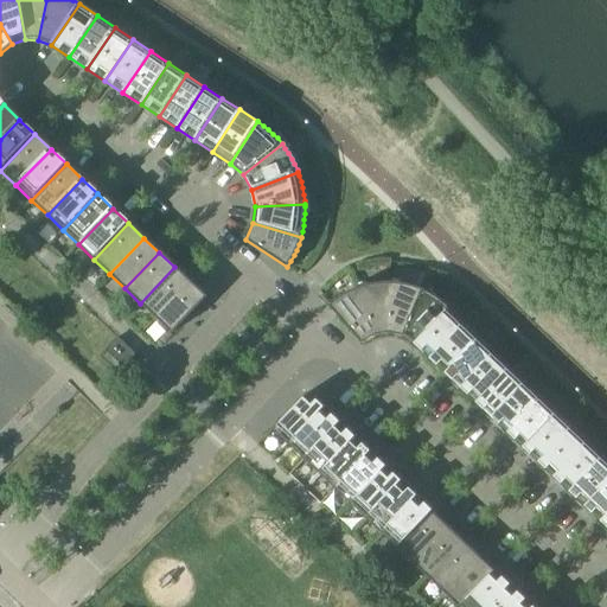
[(140,304),(155,318),(190,282),(174,267),(140,304)]
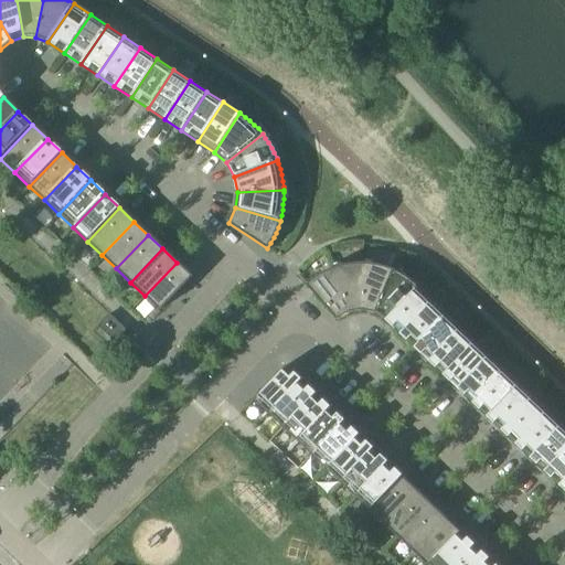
[(177,263),(145,296),(160,310),(192,277),(177,263)]
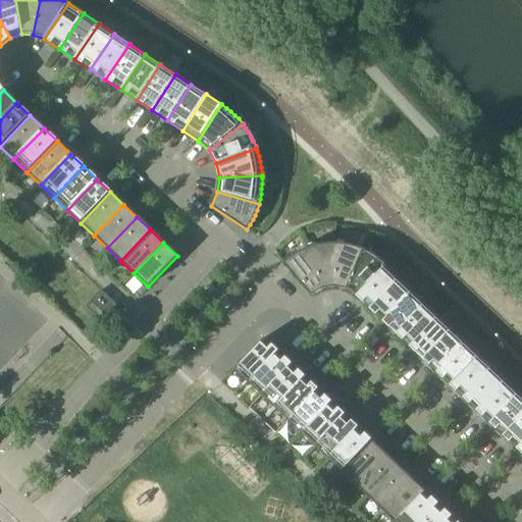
[(322,290),(334,288),(334,245),(332,245),(327,245),(322,245),(318,246),(313,247),(307,249),(322,290)]
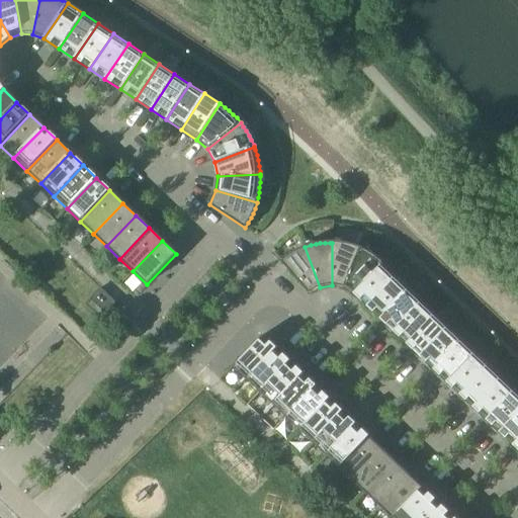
[(332,285),(343,287),(359,248),(354,246),(349,245),(345,244),(340,243),(335,243),(332,243),(332,285)]
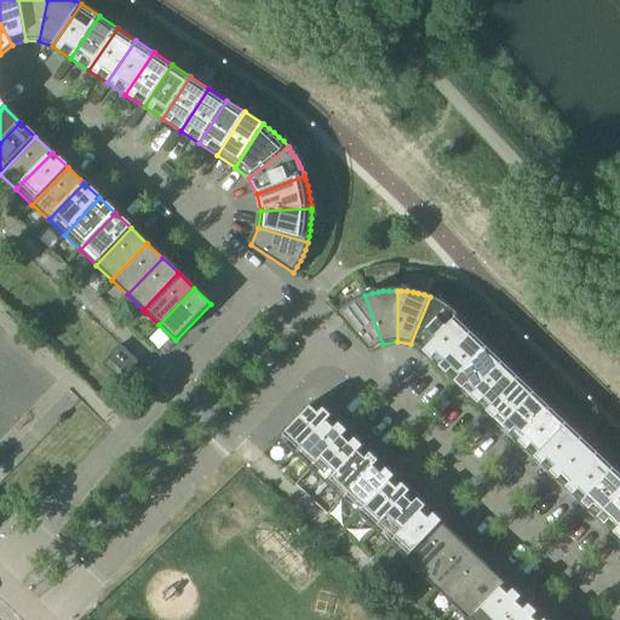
[(369,351),(383,344),(365,296),(361,298),(355,300),(350,303),(345,306),(340,310),(336,314),(369,351)]
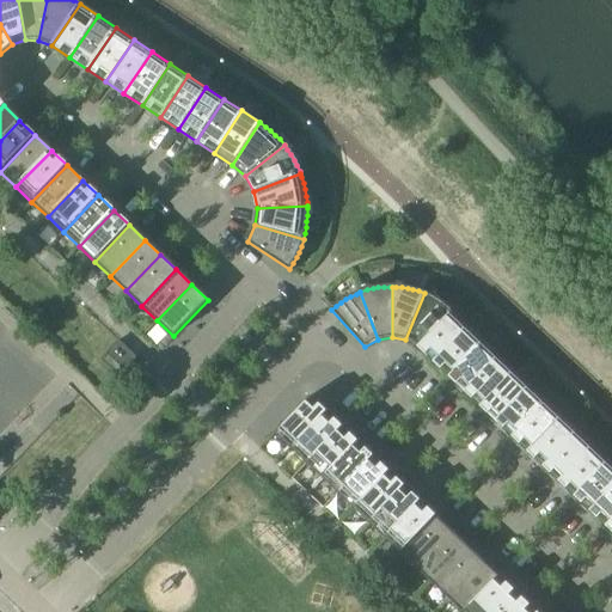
[(405,340),(417,348),(452,311),(448,308),(445,305),(440,301),(435,298),(429,295),(424,293),(405,340)]
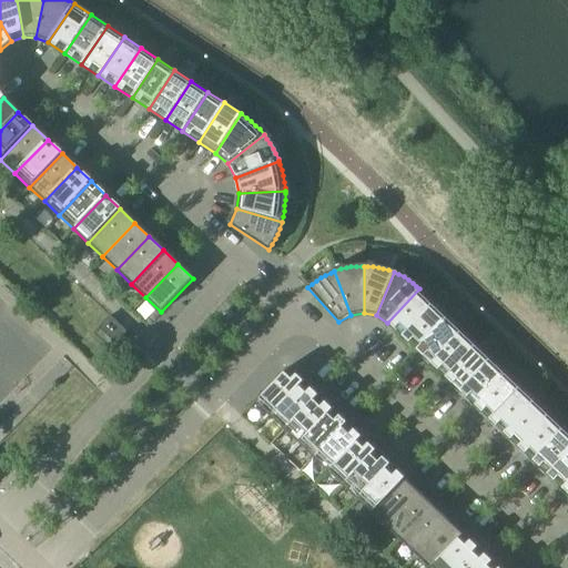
[(387,323),(402,336),(434,303),(419,288),(387,323)]
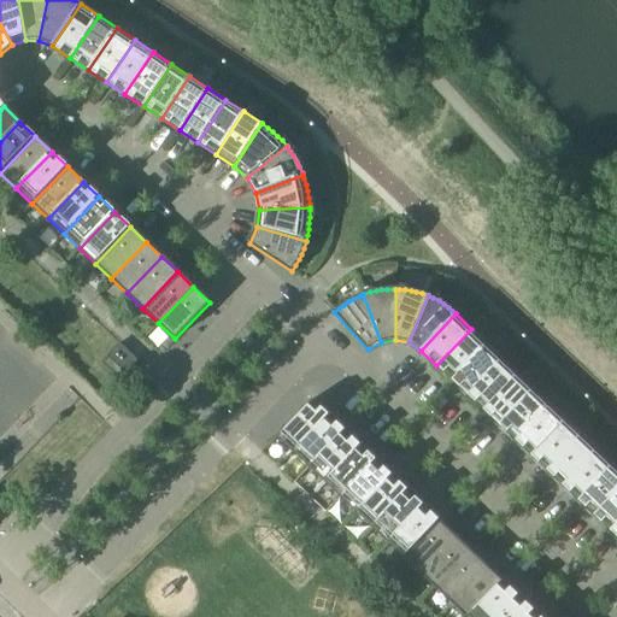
[(436,365),(452,380),(487,344),(471,329),(436,365)]
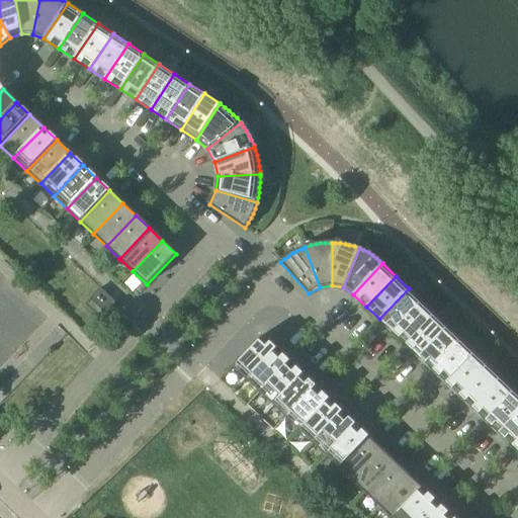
[(379,319),(393,332),(422,300),(409,288),(379,319)]
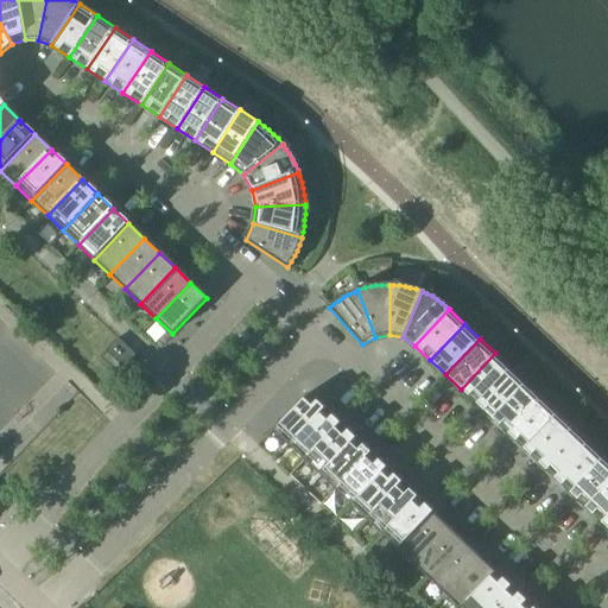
[(106,352),(126,371),(138,359),(116,340),(106,352)]
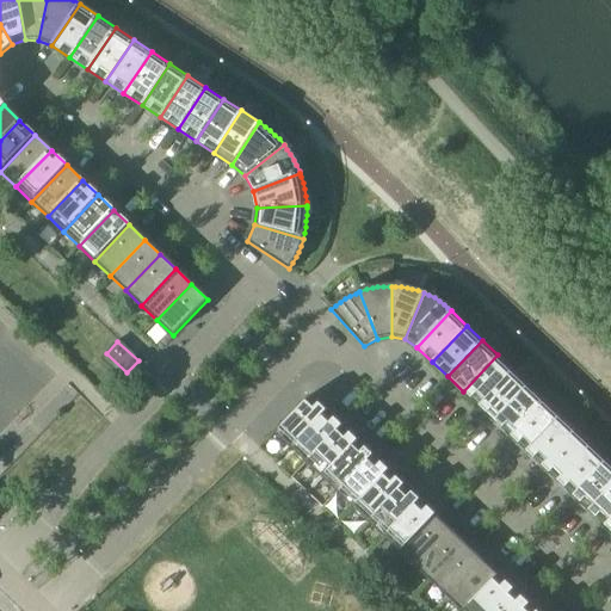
[(463,392),(479,406),(513,370),(498,355),(463,392)]
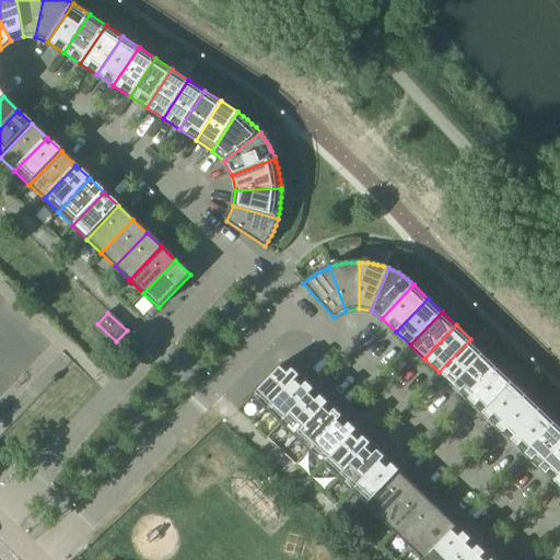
[(439,372),(453,386),(485,352),(470,339),(439,372)]
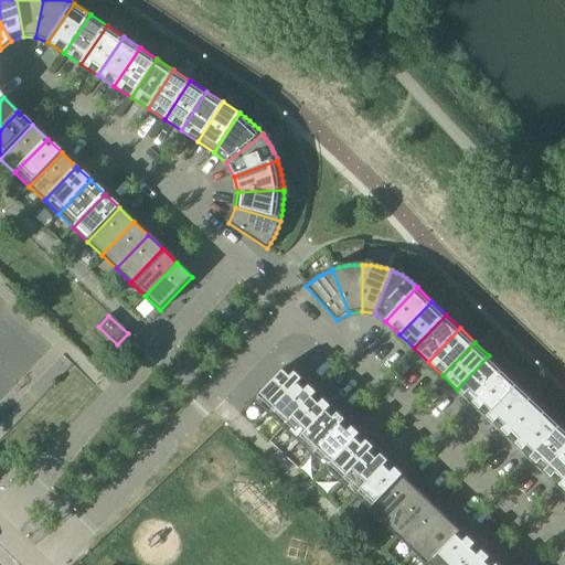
[(457,390),(472,403),(504,370),(489,355),(457,390)]
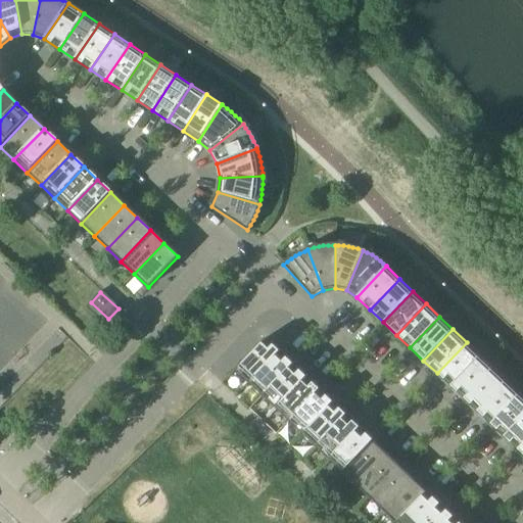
[(235,370),(248,383),(278,352),(265,339),(235,370)]
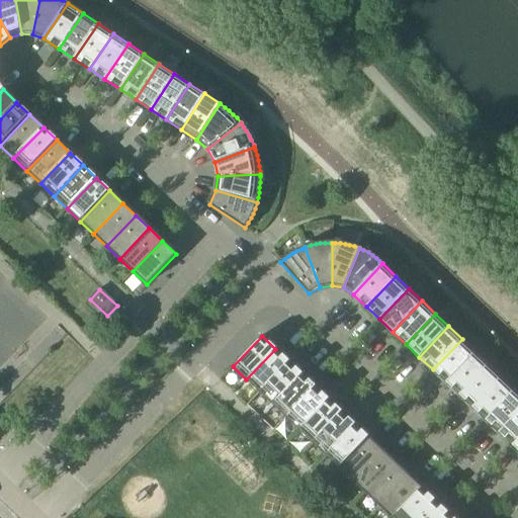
[(433,369),(446,382),(476,351),(462,339),(433,369)]
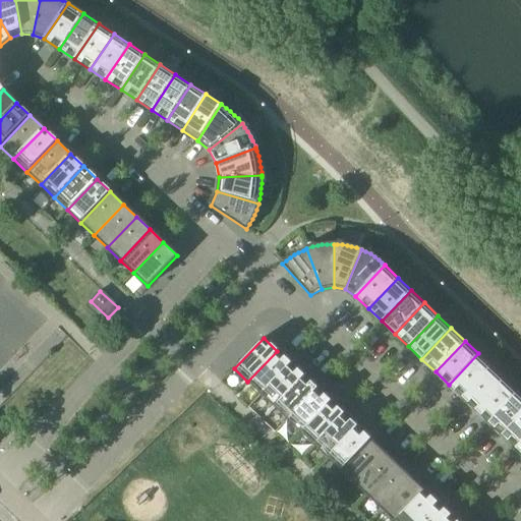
[(247,382),(261,395),(290,363),(277,351),(247,382)]
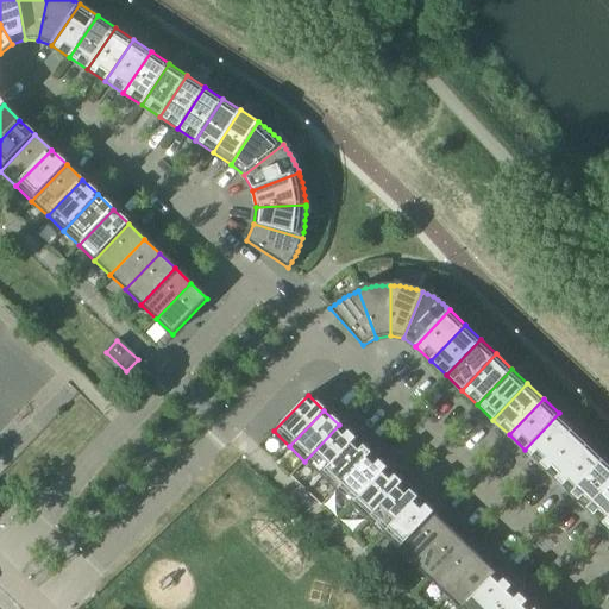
[(525,450),(540,464),(575,428),(559,413),(525,450)]
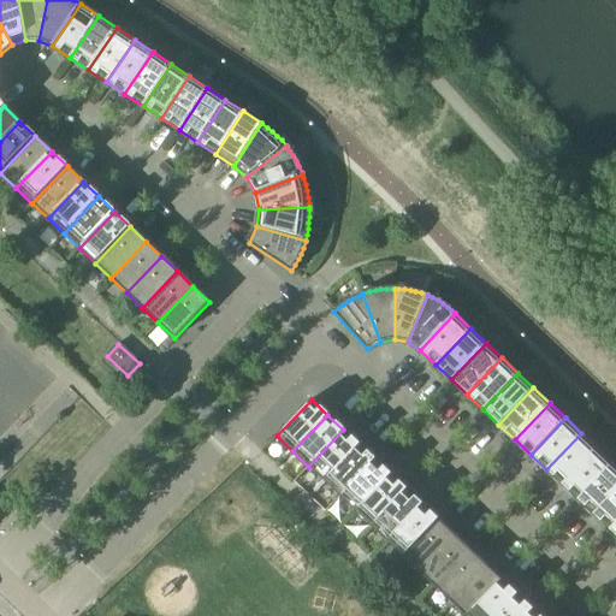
[(308,467),(324,481),(359,445),(343,430),(308,467)]
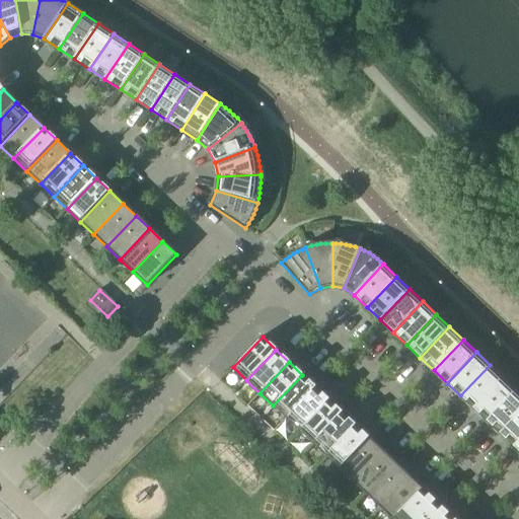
[(460,395),(473,409),(503,377),(490,365),(460,395)]
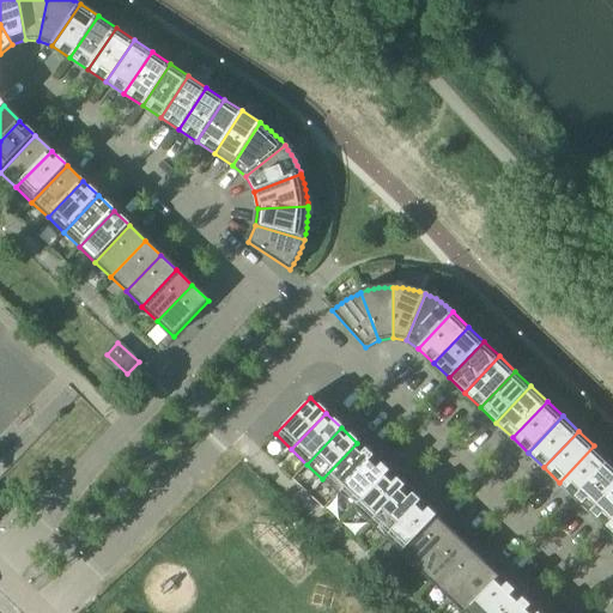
[(322,479),(338,495),(372,457),(357,443),(322,479)]
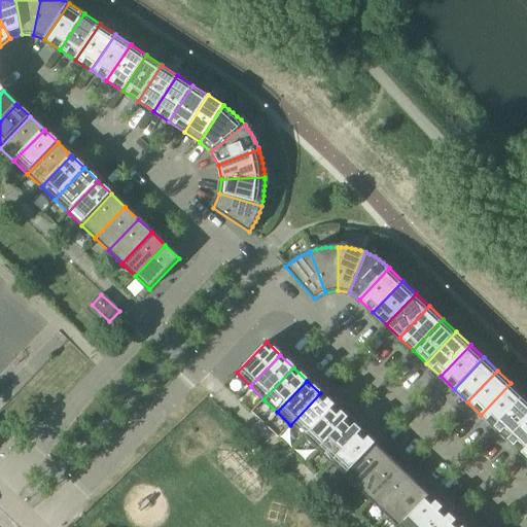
[(481,415),(494,427),(524,396),(511,383),(481,415)]
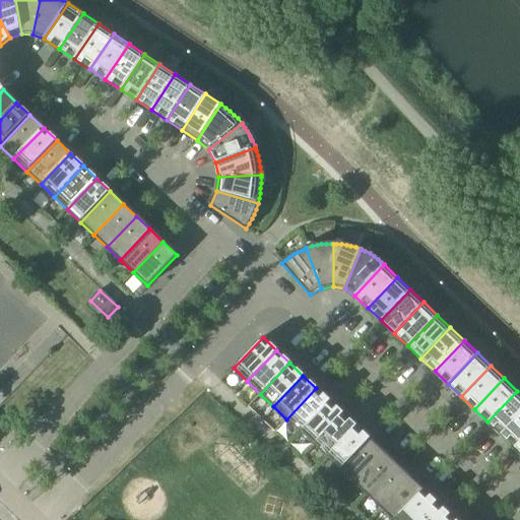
[(286,419),(300,432),(329,401),(316,388),(286,419)]
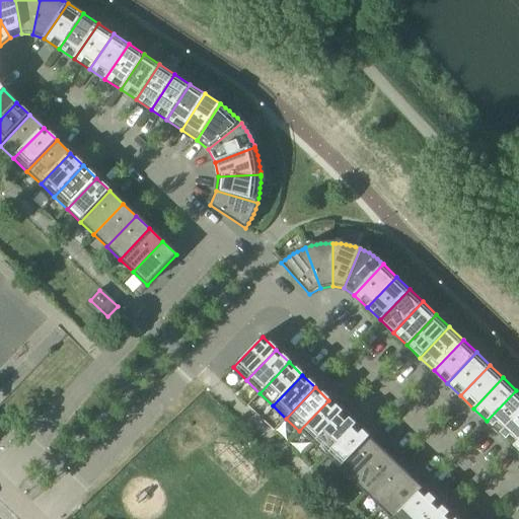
[(487,421),(500,434),(518,413),(518,392),(516,390),(487,421)]
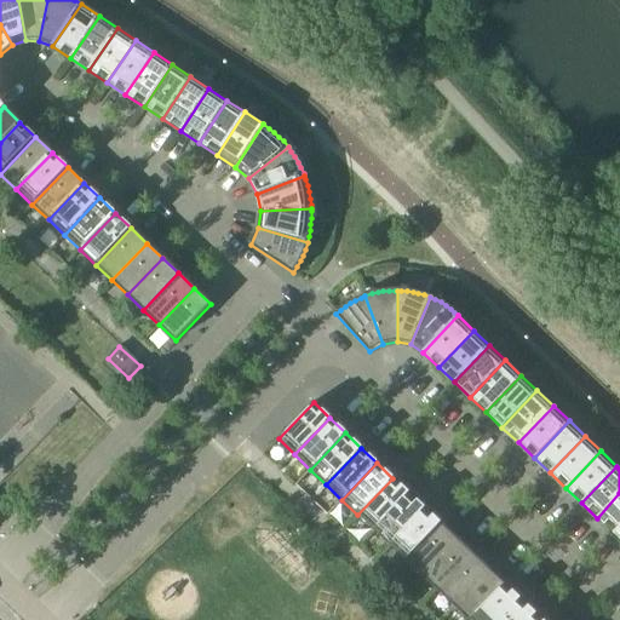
[(357,515),(374,530),(409,493),(392,478),(357,515)]
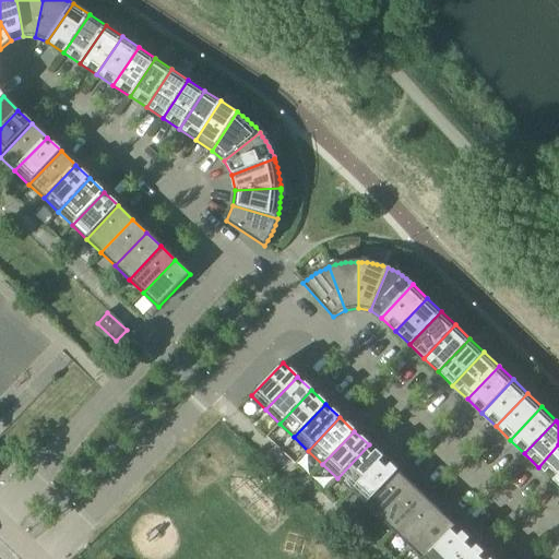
[(337,478),(351,491),(383,459),(369,444),(337,478)]
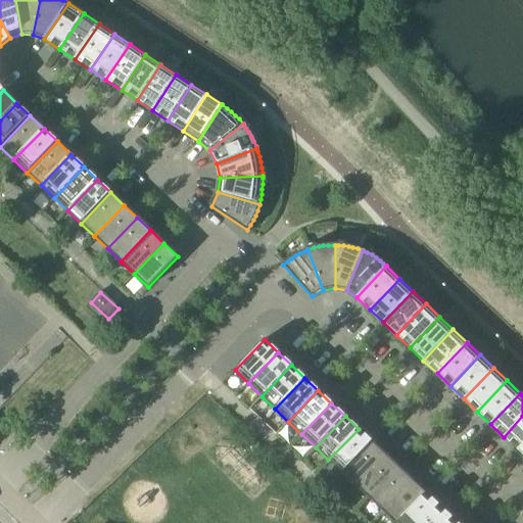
[(522,416),(504,437),(517,449),(522,442),(522,416)]
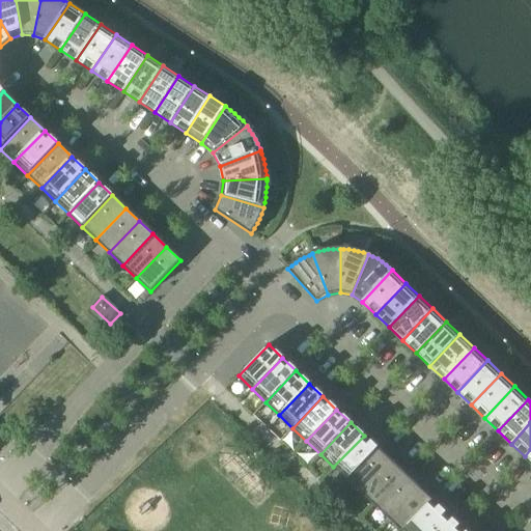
[(333,467),(347,479),(378,448),(364,436),(333,467)]
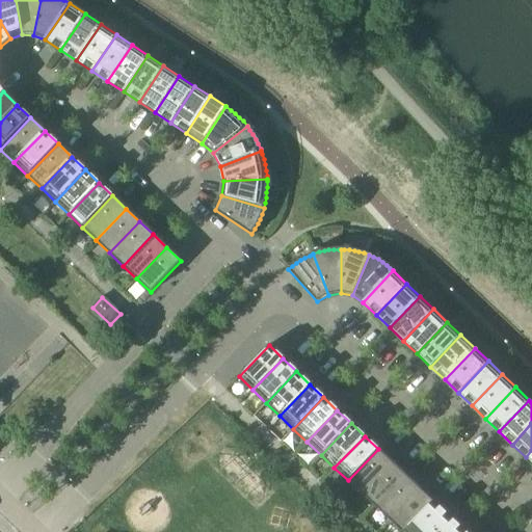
[(348,480),(362,494),(392,462),(378,449),(348,480)]
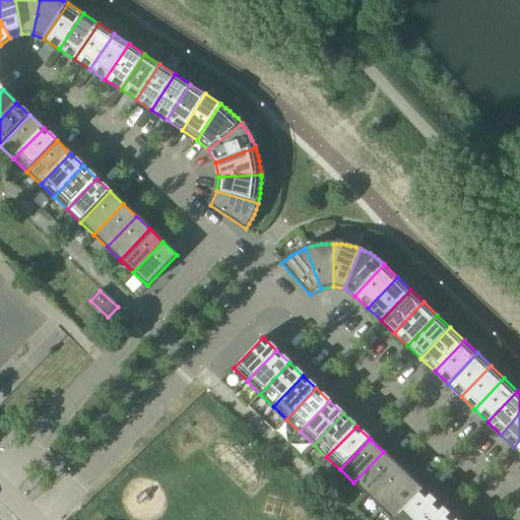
[(353,482),(367,496),(396,464),(383,452),(353,482)]
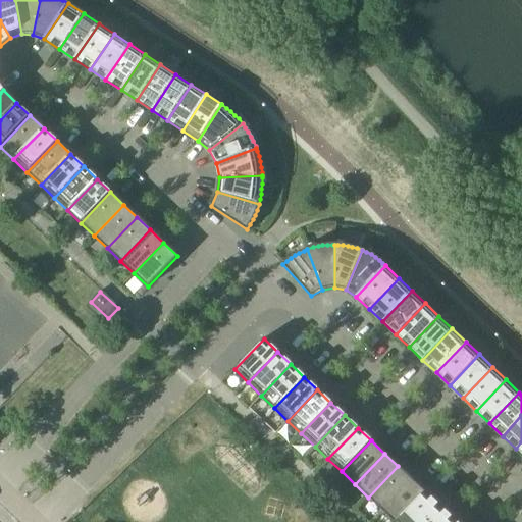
[(368,498),(381,510),(411,479),(398,466),(368,498)]
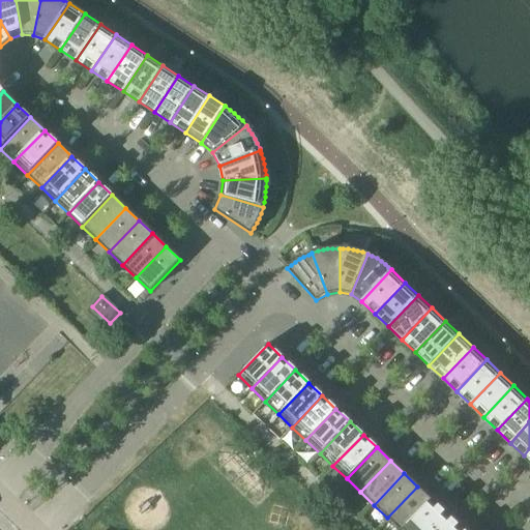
[(387,518),(400,529),(401,529),(431,499),(417,487),(387,518)]
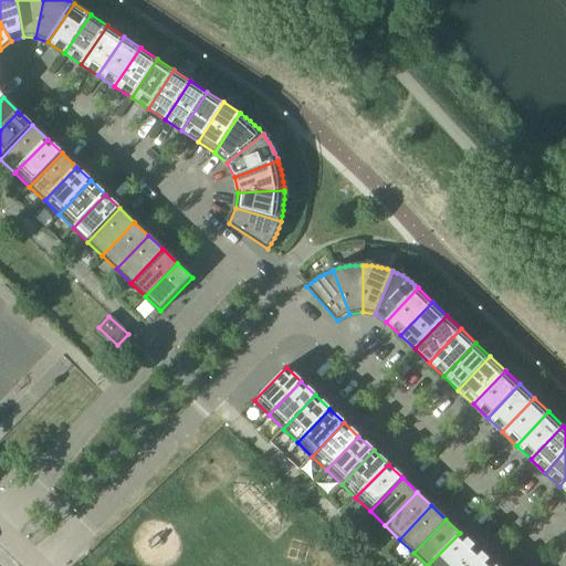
[(428,565),(456,565),(474,546),(460,533),(428,565)]
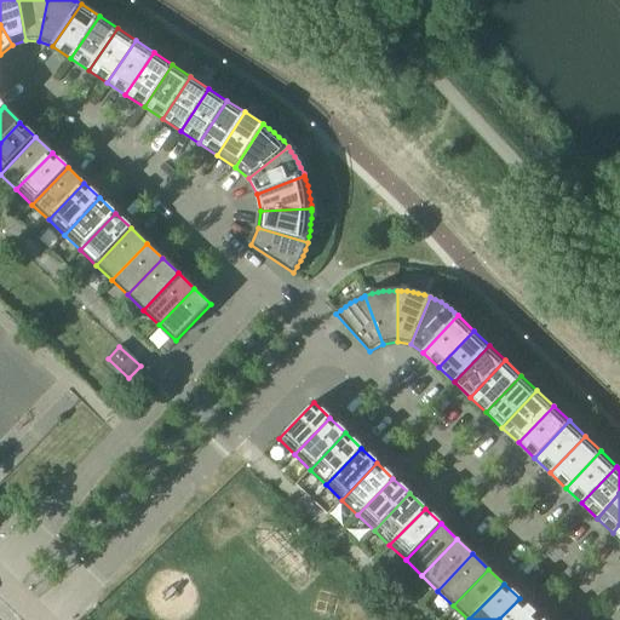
[(499,619),(529,619),(535,614),(520,598),(499,619)]
